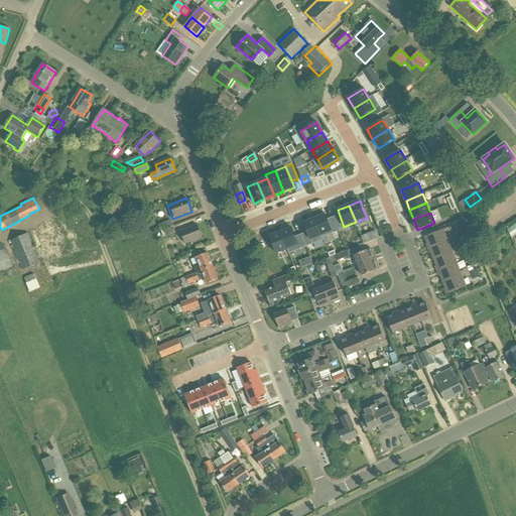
[(326,215),(314,219),(321,236),(333,232),(329,223),(326,215)]
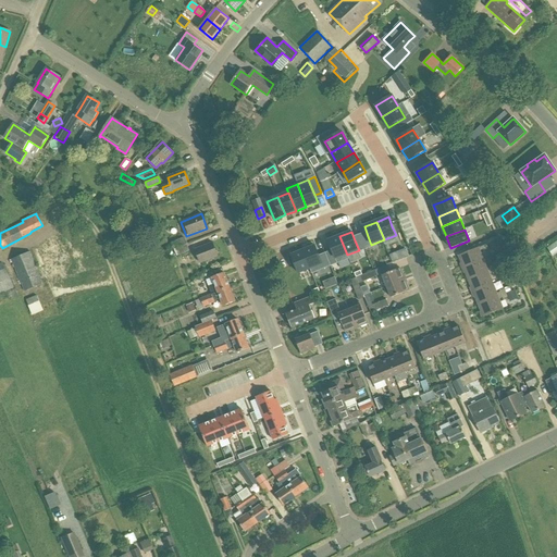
[(339,236),(329,242),(332,250),(336,259),(347,255),(339,236)]
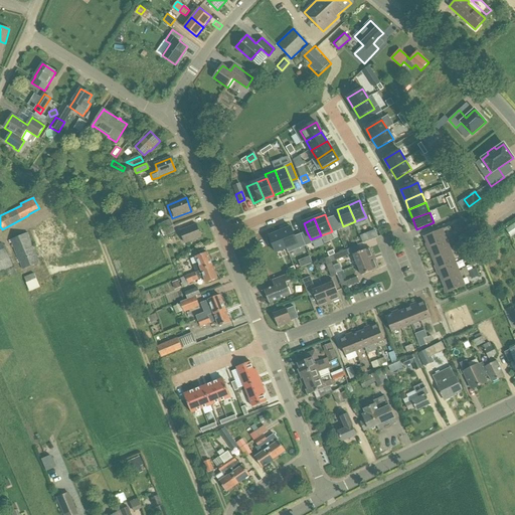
[(159,225),(161,230),(173,225),(171,220),(159,225)]
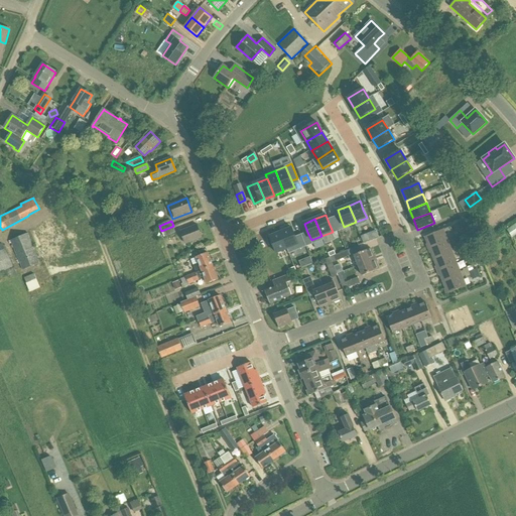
[(180,231),(185,244),(203,238),(198,225),(180,231)]
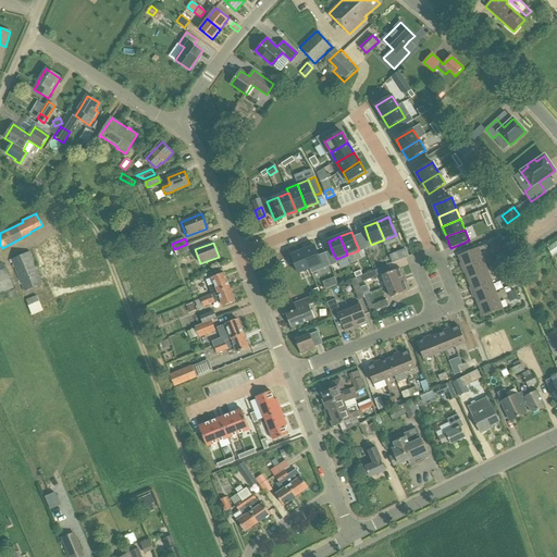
[(187,244),(174,249),(177,256),(190,250),(187,244)]
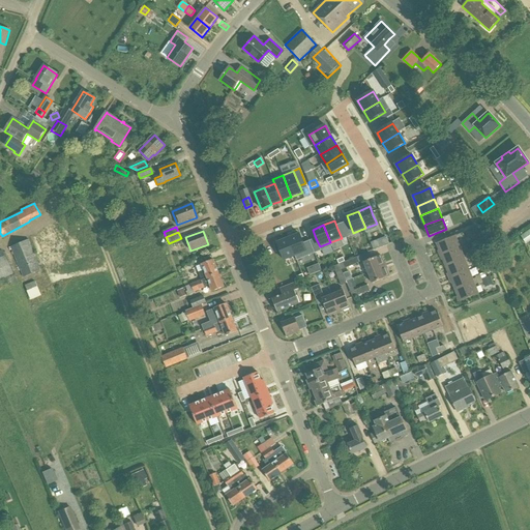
[(437,242),(442,255),(461,247),(457,239),(460,238),(465,236),(463,232),(437,242)]
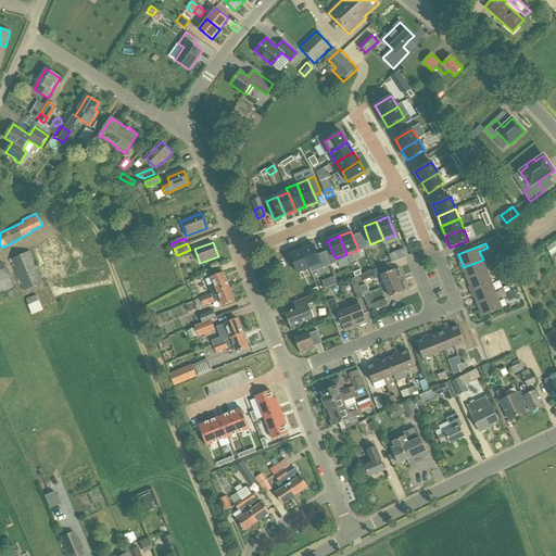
[(315,245),(303,251),(311,268),(323,264),(318,255),(315,245)]
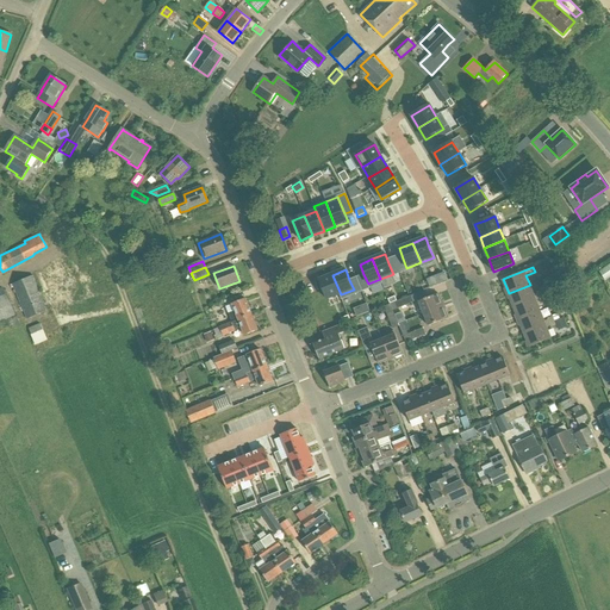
[(95,274),(98,281),(111,277),(109,271),(95,274)]
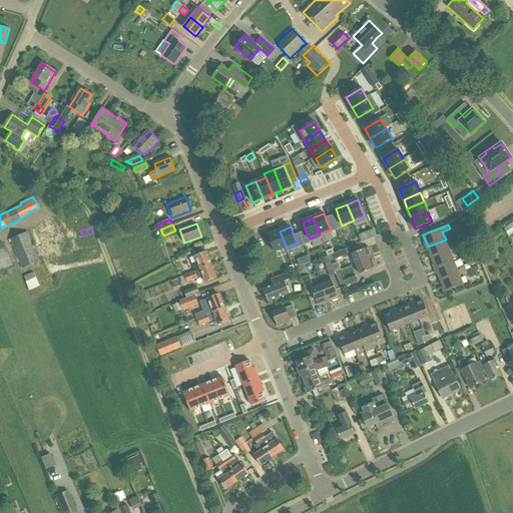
[(280,231),(269,235),(272,244),(276,251),(276,252),(287,247),(280,231)]
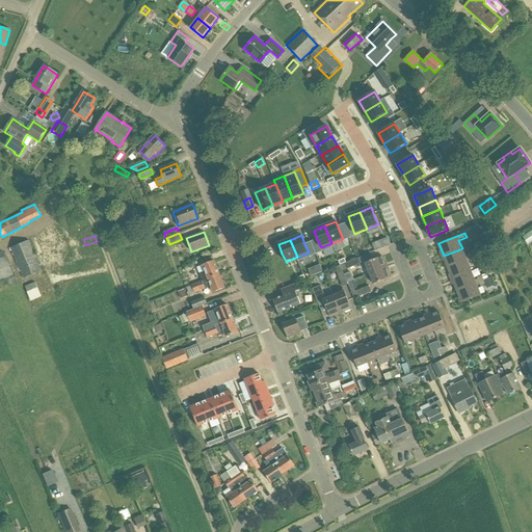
[(11,247),(25,278),(41,271),(34,257),(35,256),(29,241),(11,247)]
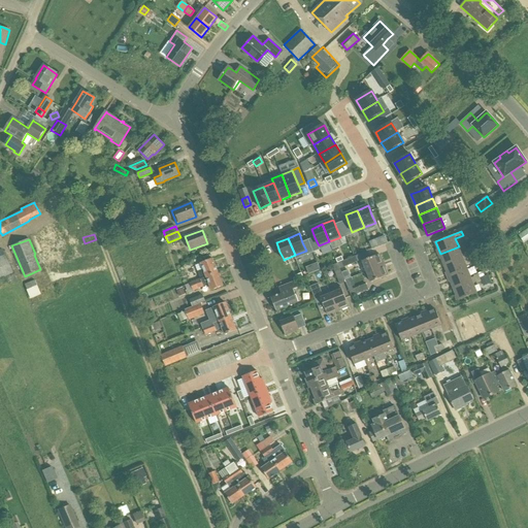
[(440,254),(444,265),(471,255),(470,255),(469,251),(464,252),(464,253),(462,254),(459,246),(440,254)]
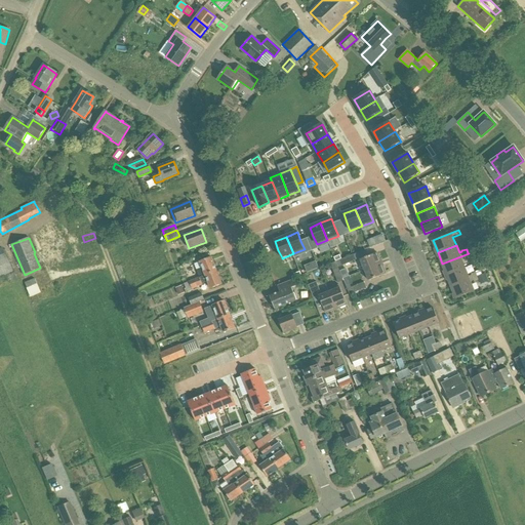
[(0,277),(13,272),(4,248),(0,249),(0,277)]
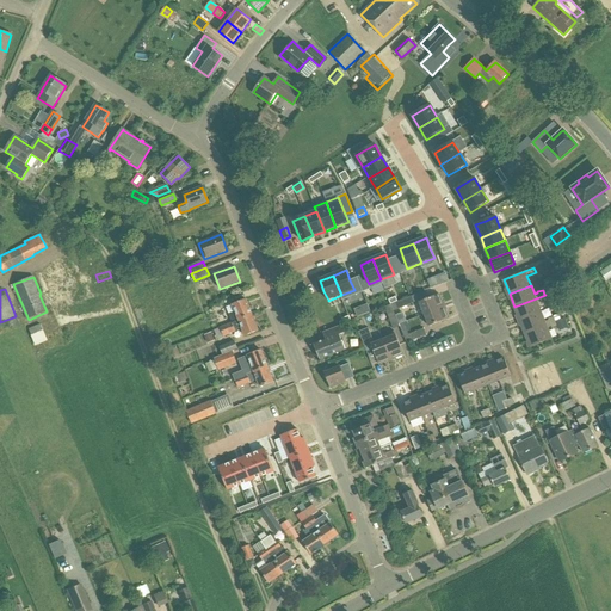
[(328,300),(327,300),(323,291),(310,296),(318,314),(331,308),(328,301),(328,300)]
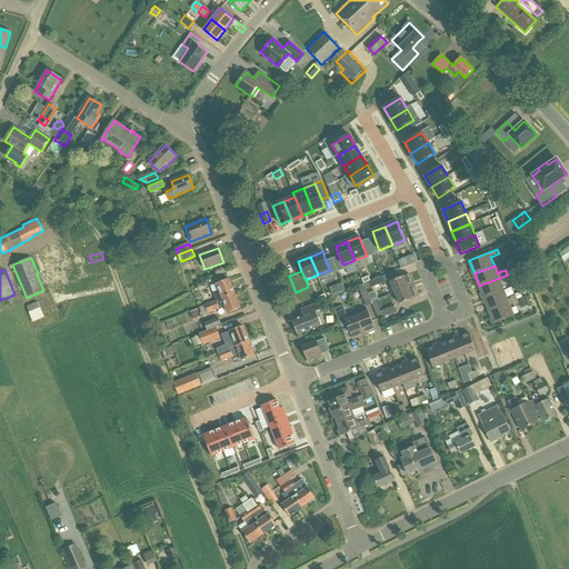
[(390,281),(395,292),(412,286),(408,275),(397,279),(390,281)]
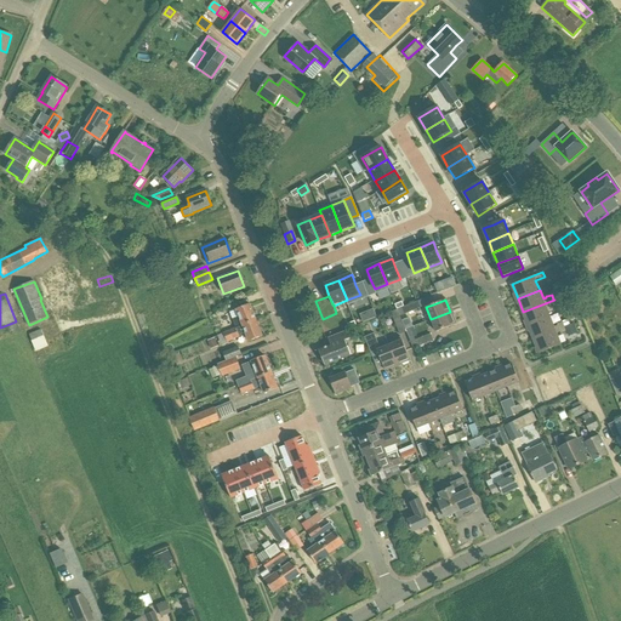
[(523,312),(528,325),(551,317),(546,307),(550,306),(550,307),(556,305),(554,300),(523,312)]
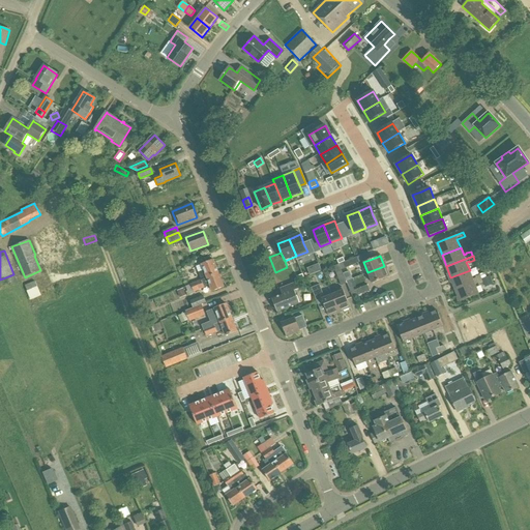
[(343,263),(345,268),(358,263),(356,257),(343,263)]
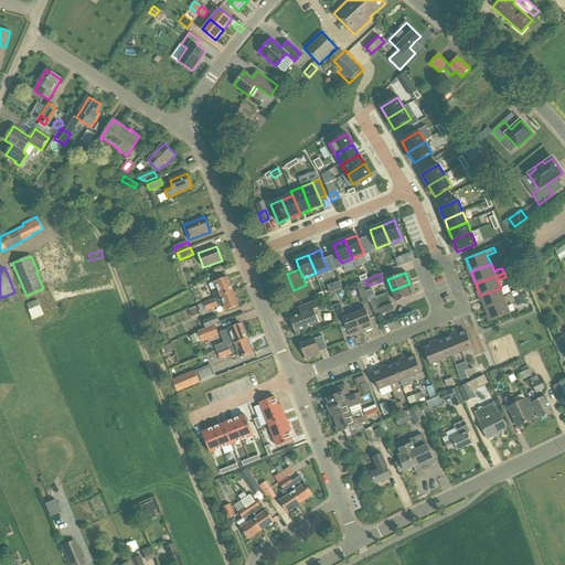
[(212,291),(215,299),(222,296),(234,291),(228,277),(215,281),(219,289),(212,291)]
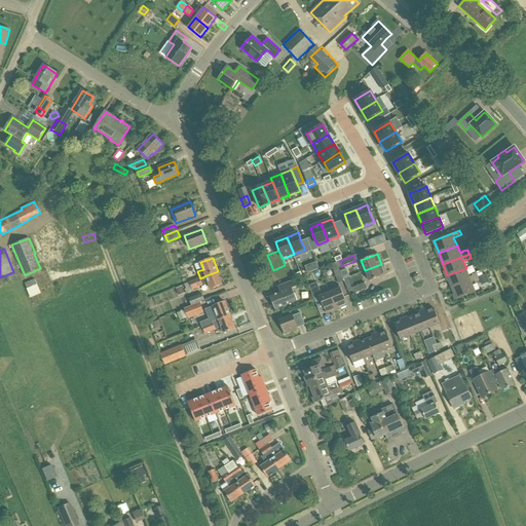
[(331,264),(333,270),(338,284),(344,282),(336,262),(331,264)]
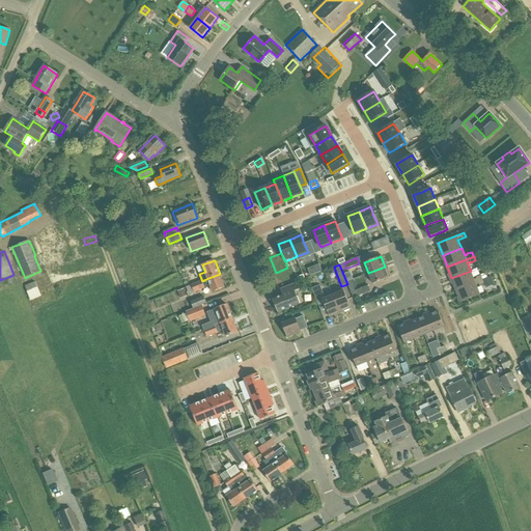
[(385,267),(368,273),(372,284),(389,277),(385,267)]
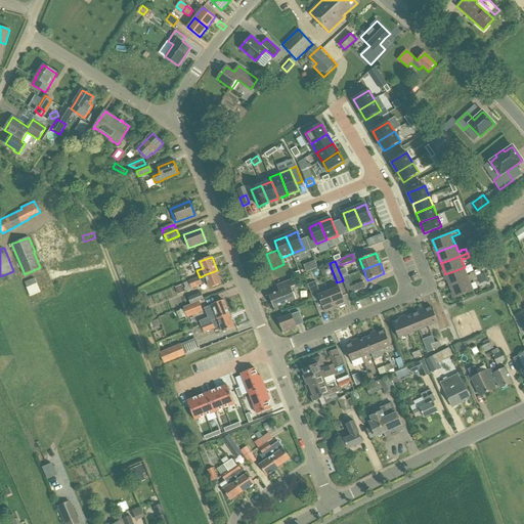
[(445,274),(450,286),(476,275),(475,271),(470,273),(471,274),(468,275),(465,267),(445,274)]
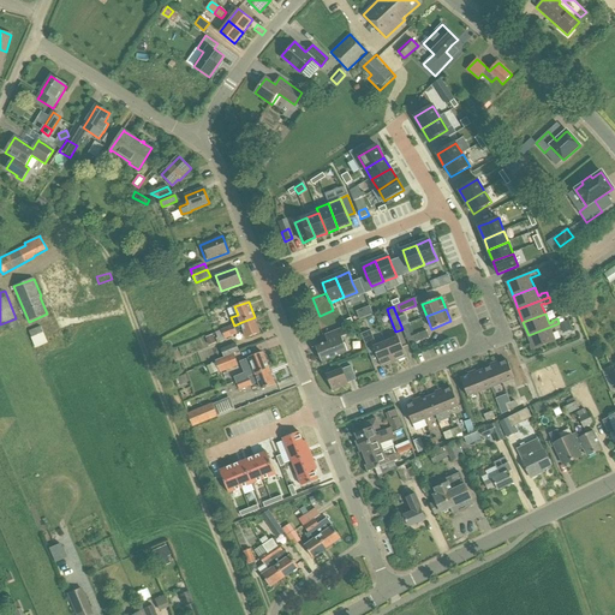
[(234,326),(237,332),(244,329),(248,339),(261,333),(255,317),(242,322),(234,326)]
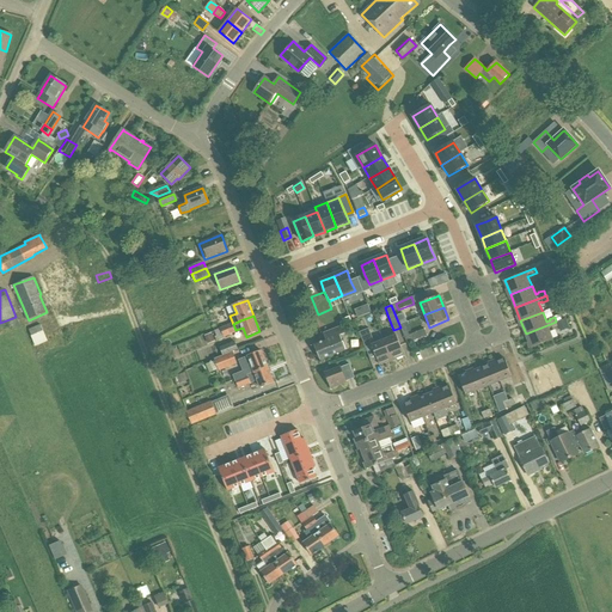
[(8,322),(12,328),(20,324),(18,317),(8,322)]
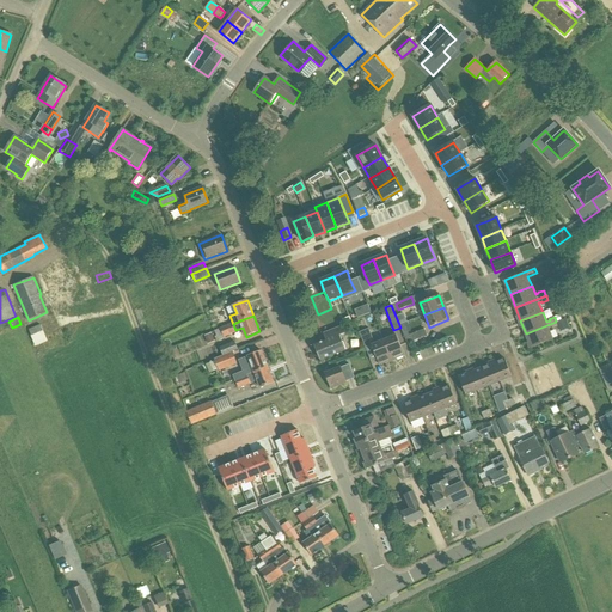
[(562,319),(556,322),(558,326),(560,330),(569,326),(565,318),(562,319)]
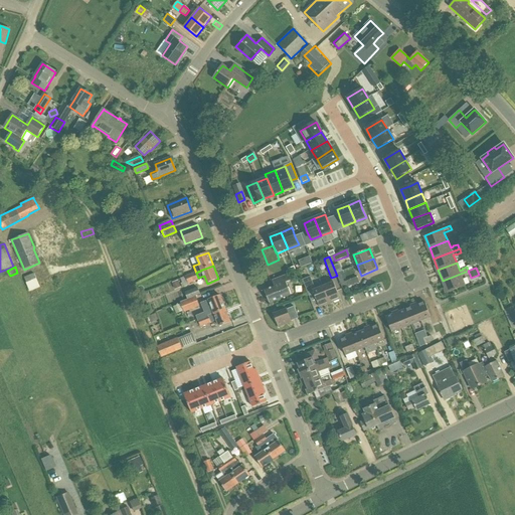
[(468,271),(443,281),(447,293),(466,285),(463,277),(465,276),(466,277),(470,275),(468,271)]
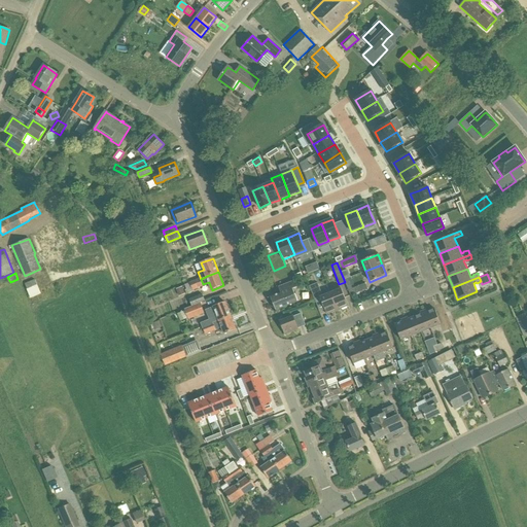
[(25,283),(31,297),(40,294),(35,280),(25,283)]
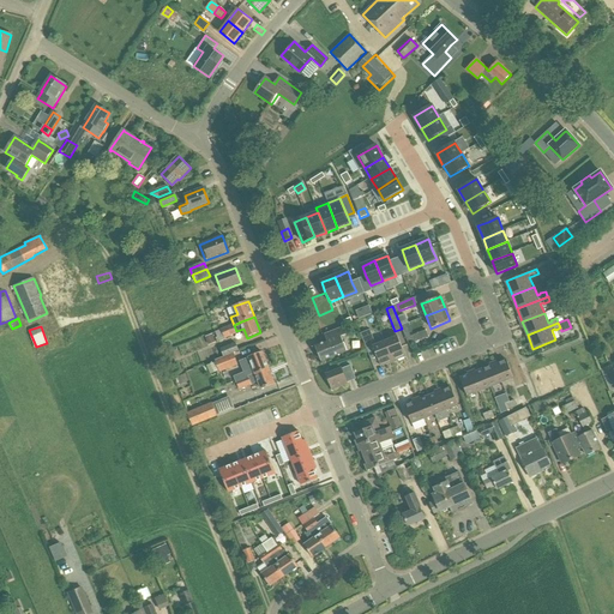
[(318,345),(324,360),(348,351),(342,337),(348,335),(344,326),(325,335),(327,342),(318,345)]
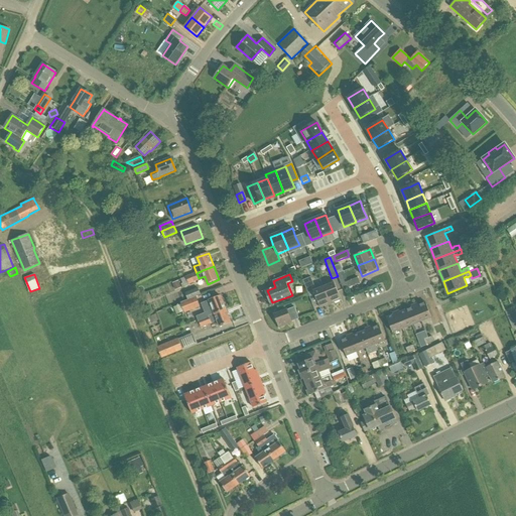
[(186,277),(186,276),(180,279),(183,287),(189,285),(189,283),(186,277)]
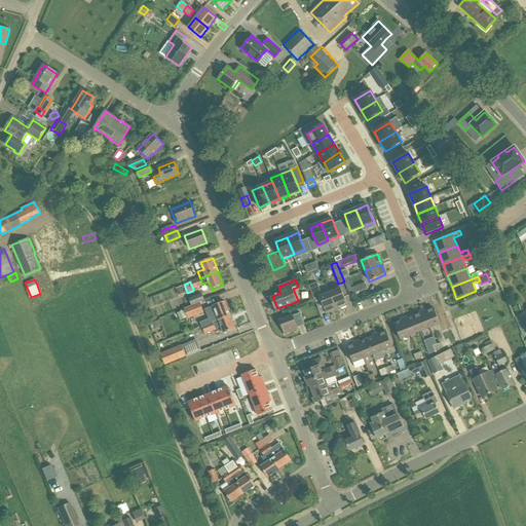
[(327,313),(337,309),(329,290),(321,293),(316,283),(309,286),(315,300),(321,298),(325,308),(327,313)]
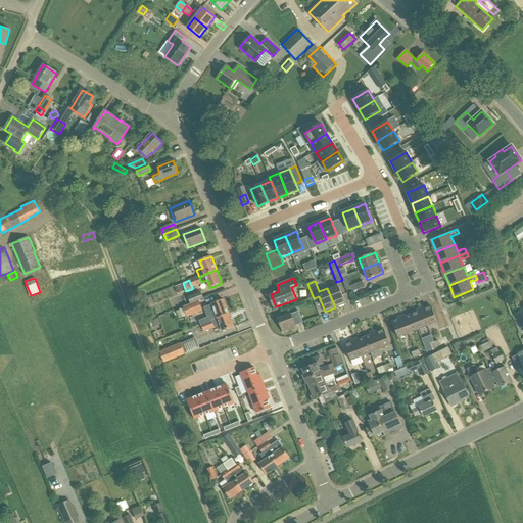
[(349,286),(351,292),(365,287),(363,281),(349,286)]
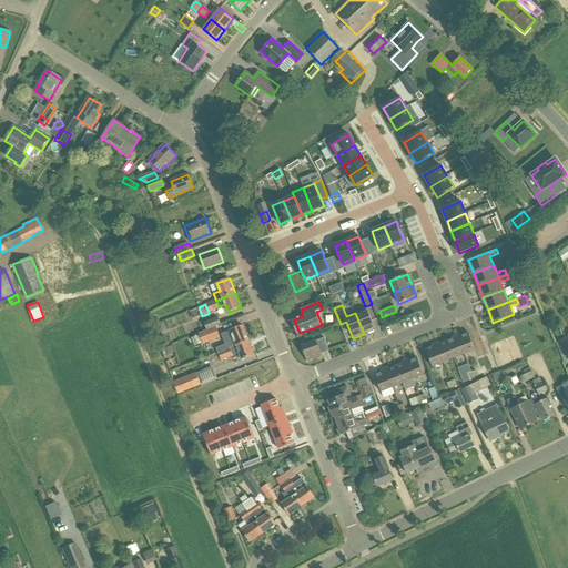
[(366,307),(355,313),(364,334),(375,330),(366,307)]
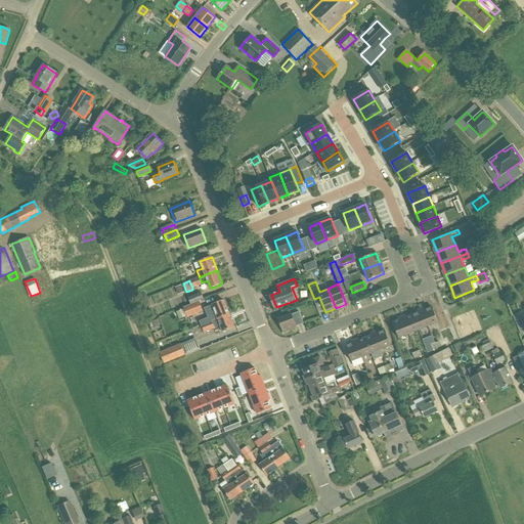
[(181,286),(175,288),(178,294),(184,292),(181,286)]
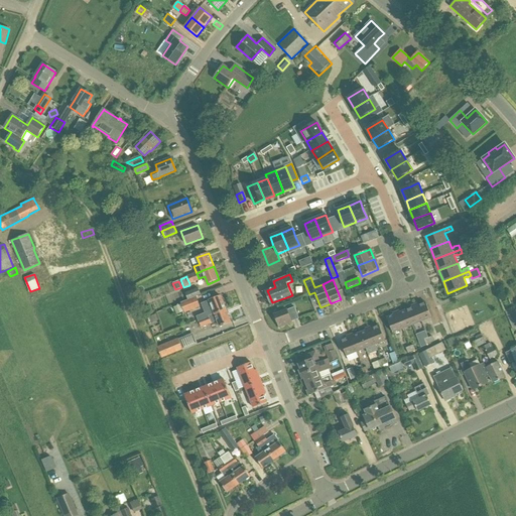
[(184,293),(187,300),(196,296),(201,295),(198,288),(184,293)]
